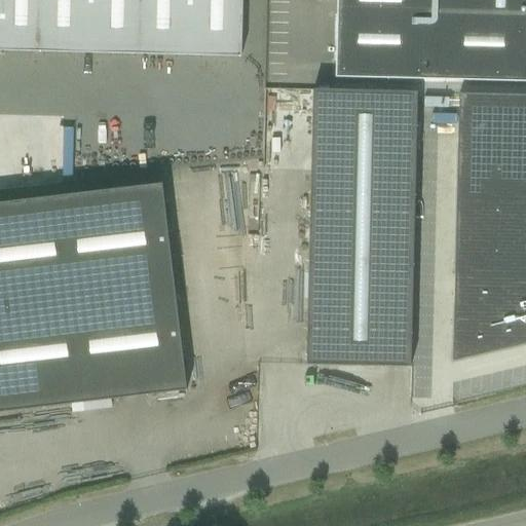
[(0,0),(0,51),(240,58),(241,0),(0,0)]
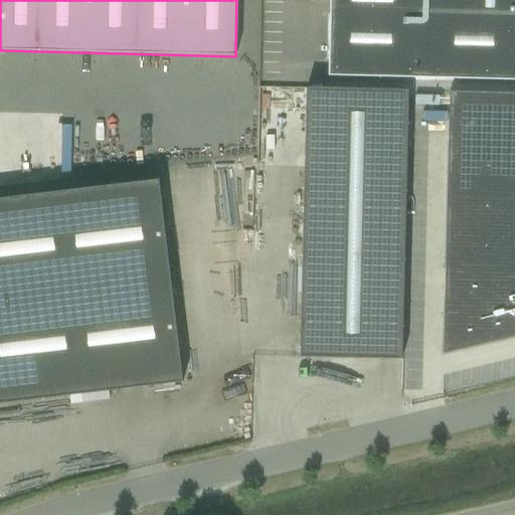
[(514,0),(329,0),(328,77),(514,81),(514,0)]
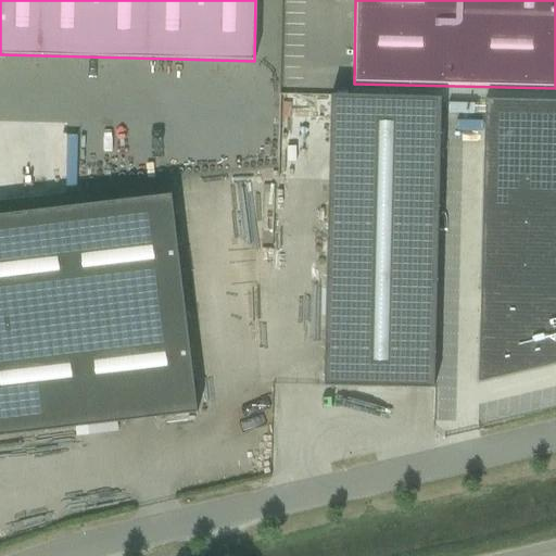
[(331,97),(324,387),(433,390),(440,99),(331,97)]
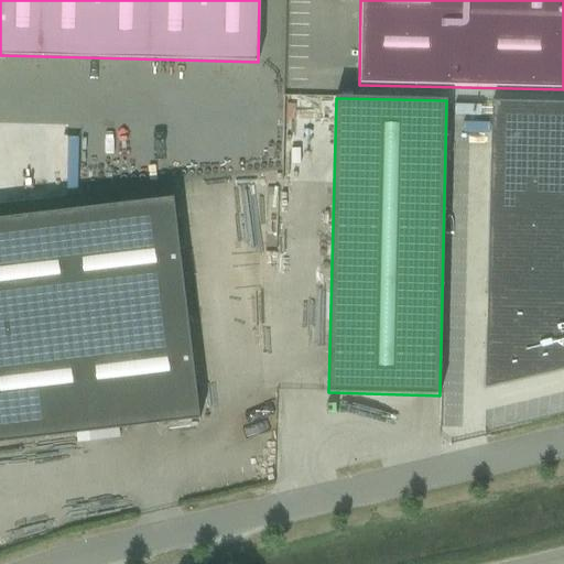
[(563,104),(491,102),(485,389),(563,369),(563,104)]
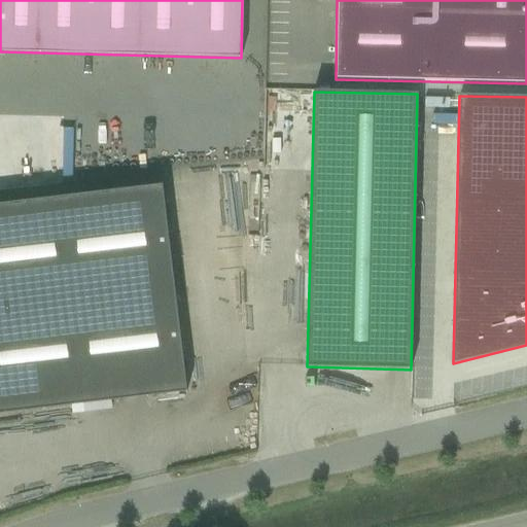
[(0,204),(0,414),(186,392),(162,185),(0,204)]
